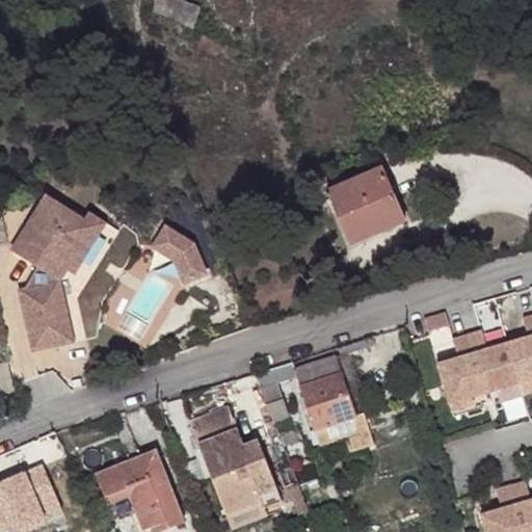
[(191,11),(192,0),(159,0),(158,8),(191,11)]
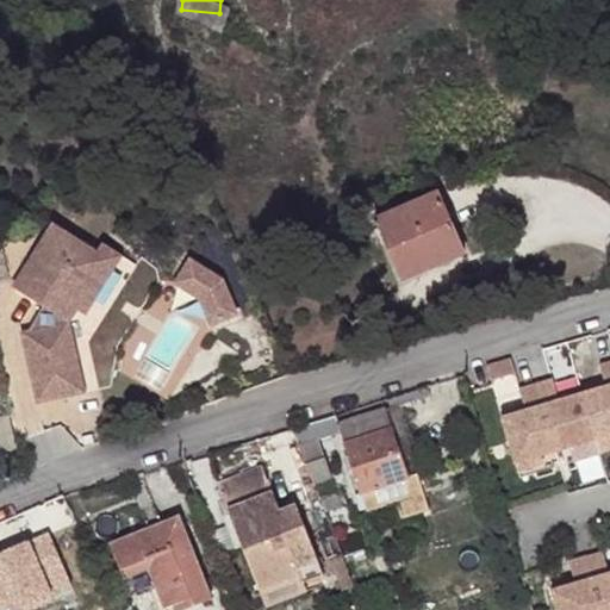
[(466,247),(435,182),(374,213),(404,274),(466,247)]
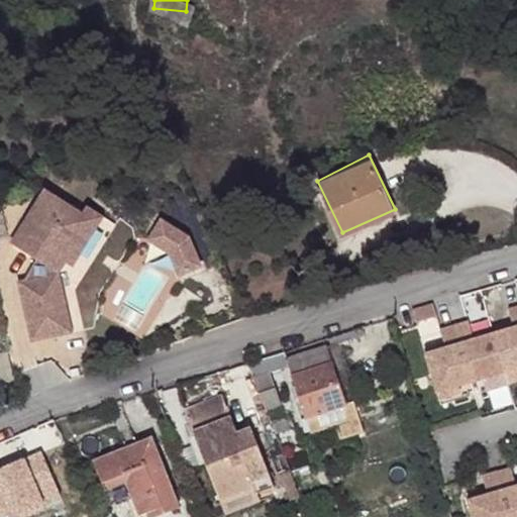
[(20,274),(33,333),(74,324),(62,266),(69,253),(95,212),(85,206),(46,182),(14,234),(40,250),(27,273),(20,274)]
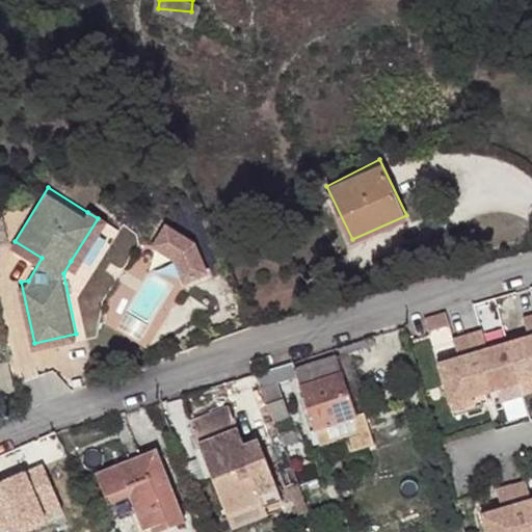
[(91,205),(87,212),(98,218),(71,261),(78,266),(109,216),(91,205)]
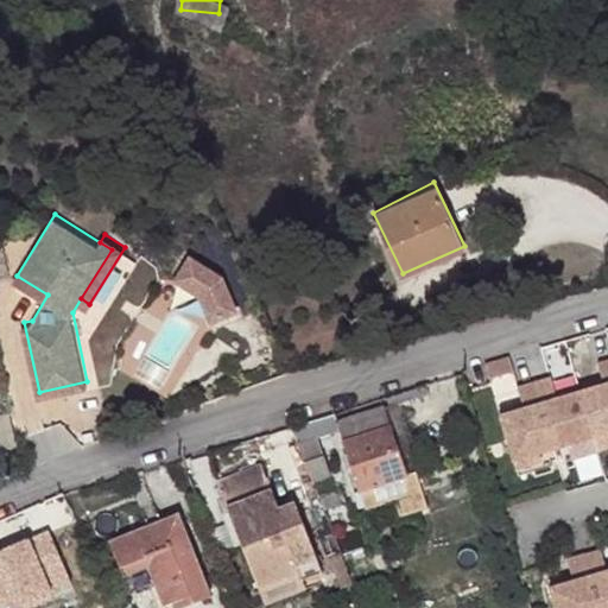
[(192,255),(177,283),(200,295),(210,324),(242,312),(228,274),(192,255)]
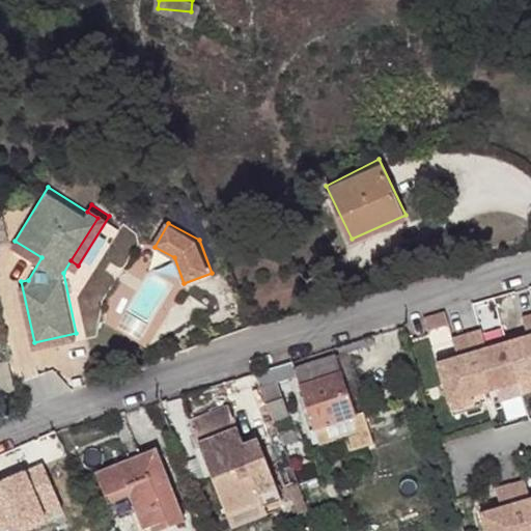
[(526,337),(505,343),(516,383),(530,378),(530,314),(520,318),(526,337)]
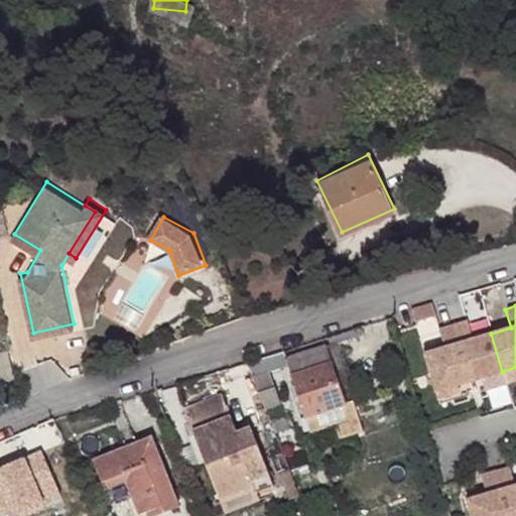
[(502,372),(491,334),(471,340),(465,320),(450,325),(468,382),(471,394),(505,384),(502,372)]
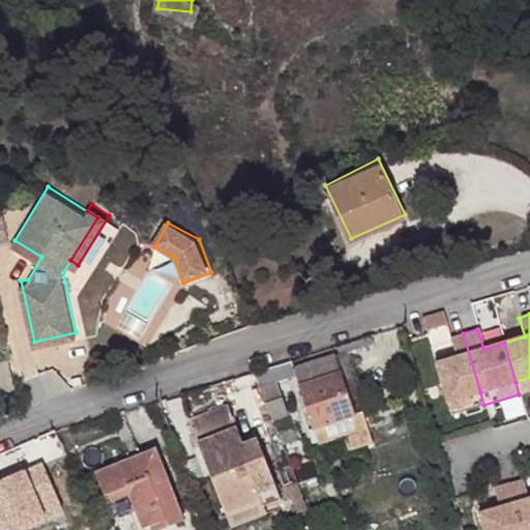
[(480,392),(463,333),(447,339),(453,357),(435,363),(436,365),(447,402),(480,392)]
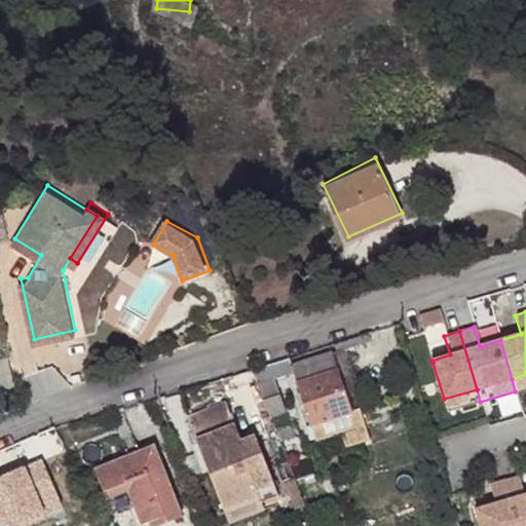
[(367,333),(332,344),(334,350),(369,340),(367,333)]
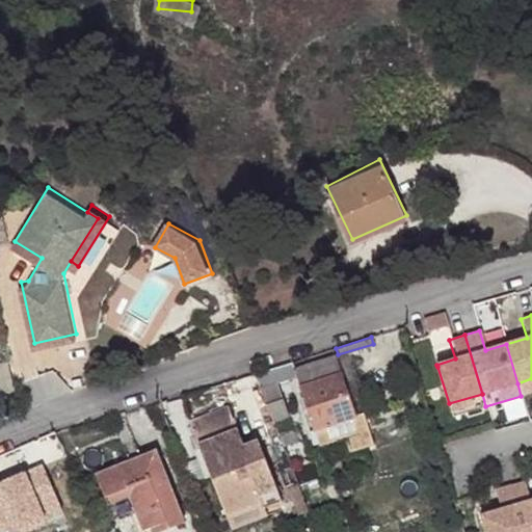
[(9,355),(0,356),(0,405),(14,402),(21,399),(9,355)]
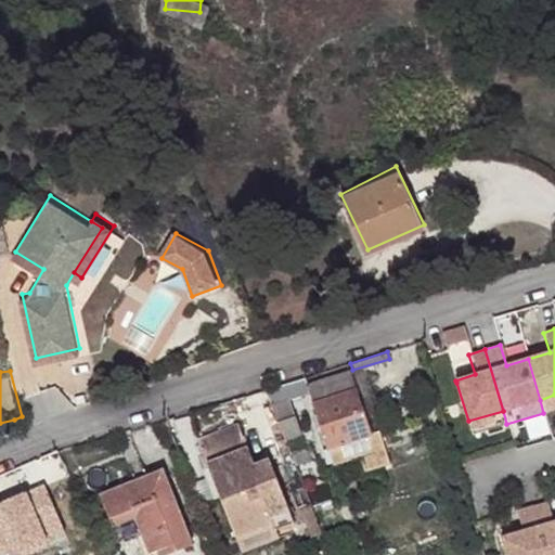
[(305,377),(267,389),(286,438),(301,433),(289,398),(309,391),(333,463),(356,455),(361,470),(386,462),(381,447),(375,430),(369,431),(348,373),(308,386),(305,377)]
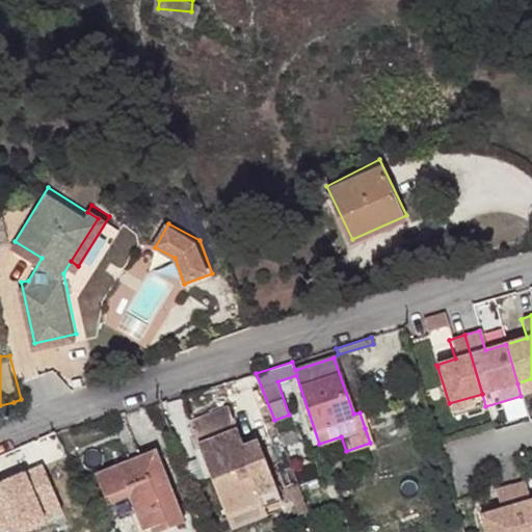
[(230,406),(191,421),(228,515),(263,501),(261,496),(278,489),(266,458),(261,460),(254,444),(246,447),(230,406)]
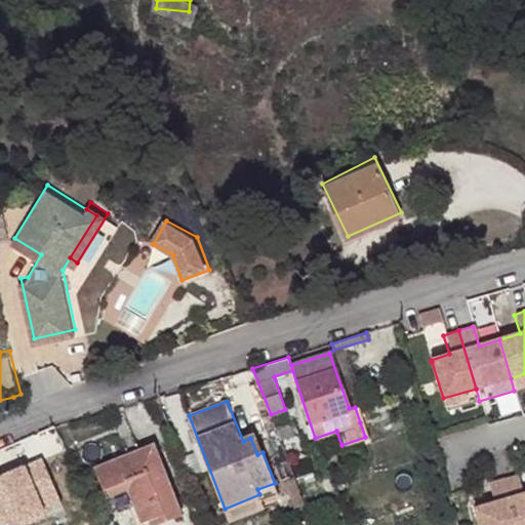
[(289,422),(276,428),(280,441),(294,435),(289,422)]
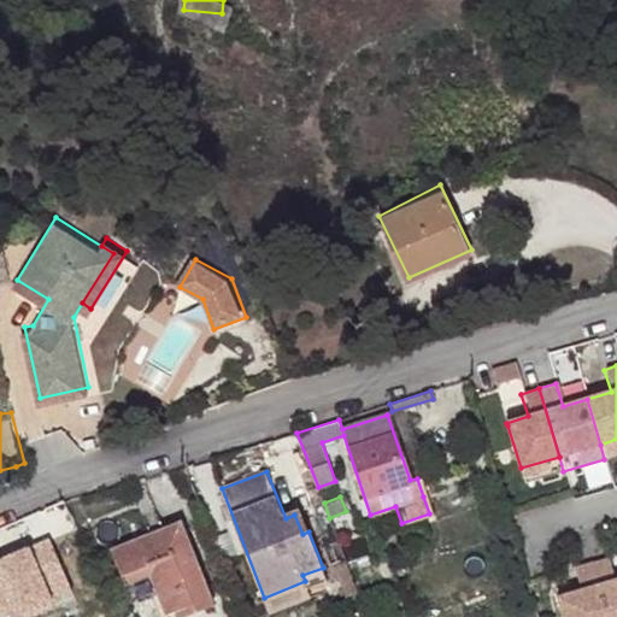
[(301,511),(294,515),(303,534),(309,532),(301,511)]
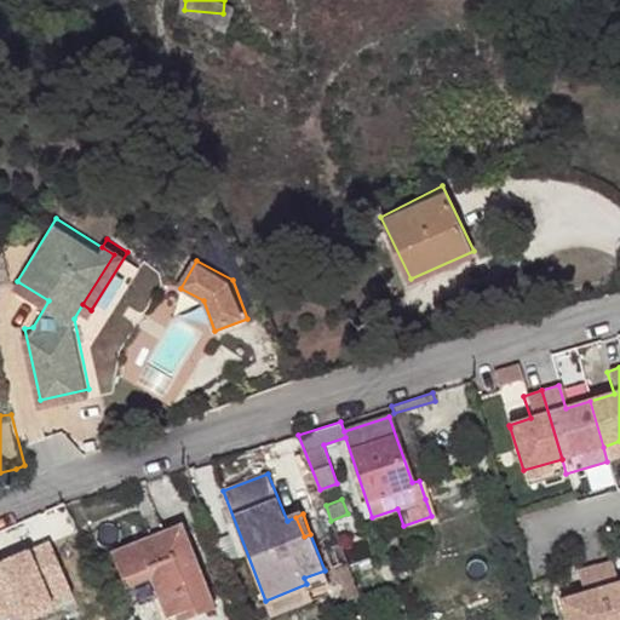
[(112,551),(121,579),(148,569),(159,596),(167,616),(176,614),(212,601),(182,526),(112,551)]
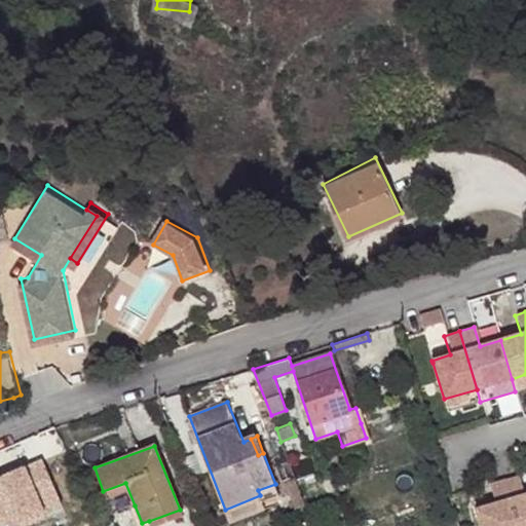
[(44,467),(0,483),(0,525),(6,525),(10,525),(40,515),(38,508),(57,501),(44,467)]
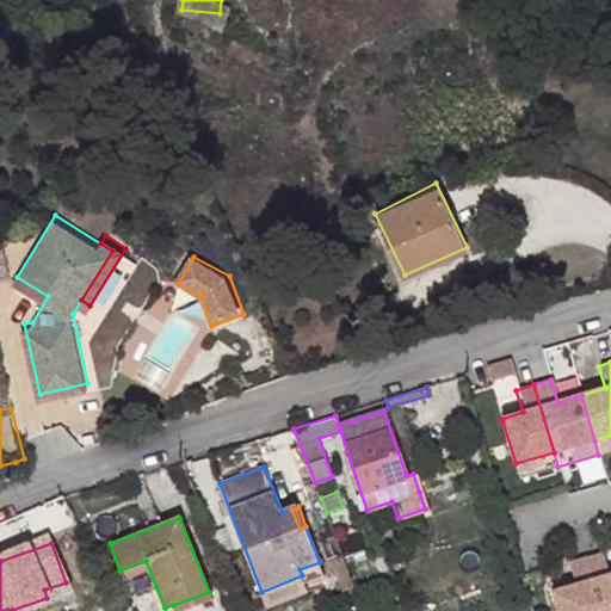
[(602,554),(585,560),(599,610),(610,610),(610,575),(609,576),(602,554)]
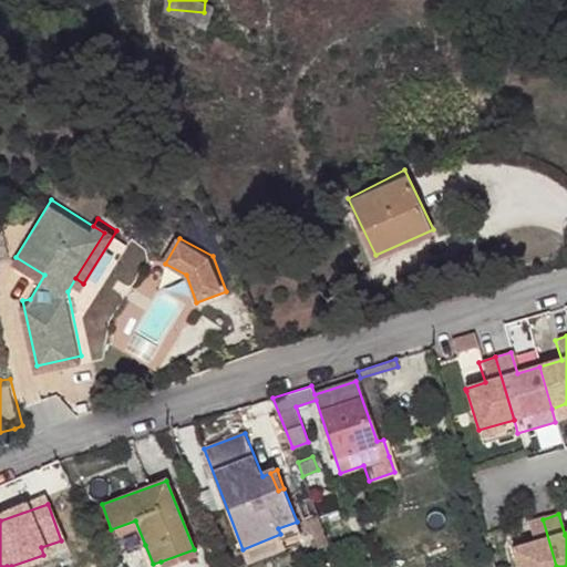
[(556,566),(543,519),(526,524),(533,544),(511,550),(515,566),(556,566)]
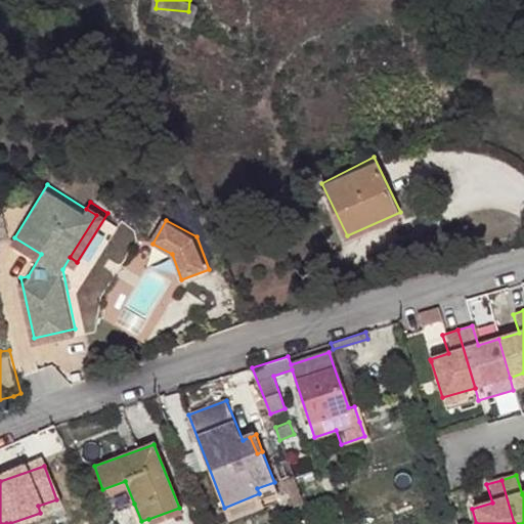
[(125,481),(102,489),(105,496),(111,494),(118,510),(134,504),(125,481)]
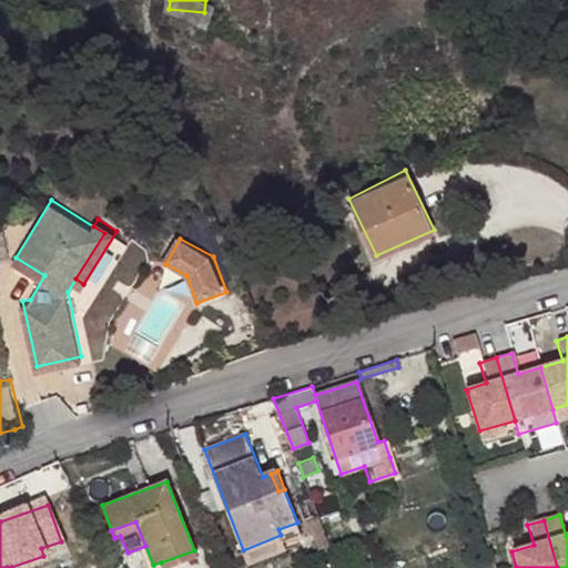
[(243,550),(249,566),(286,550),(284,543),(302,535),(297,523),(279,529),(281,535),(243,550)]
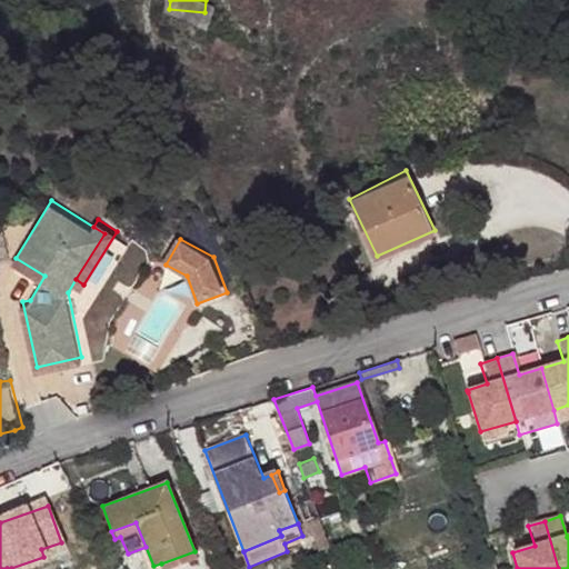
[(43,557),(11,568),(37,568),(47,566),(46,562),(66,555),(61,542),(41,549),(43,557)]
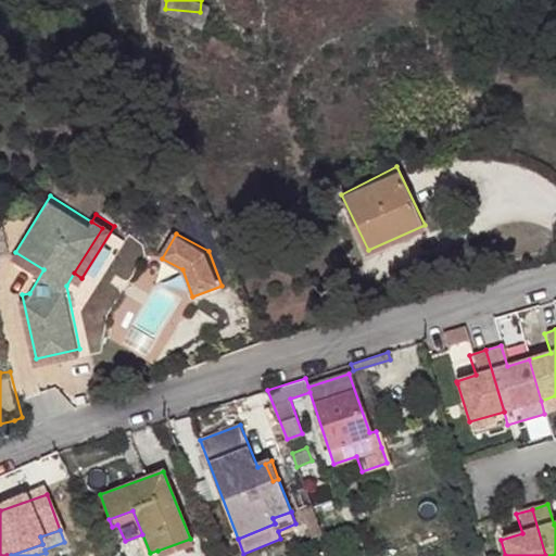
[(164,555),(192,545),(190,539),(158,551),(160,555),(164,555)]
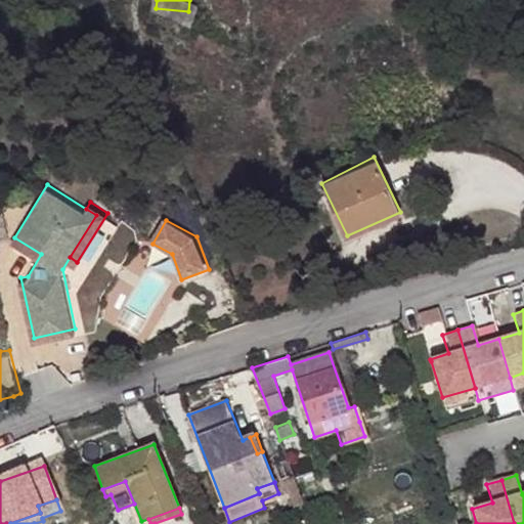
All buildings are outlined.
